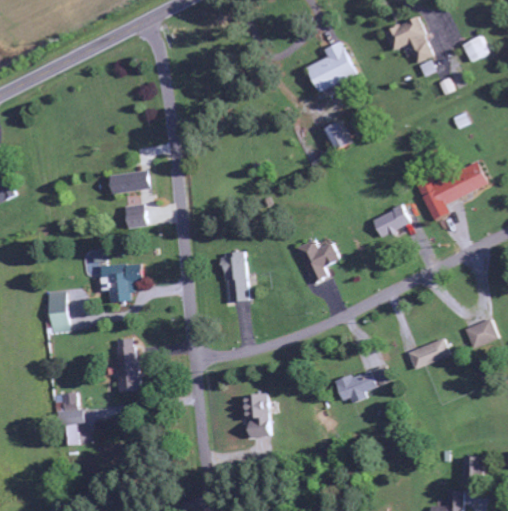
[(384,31),(392,51),(407,44),(415,64),(434,56),(417,17),(384,31)]
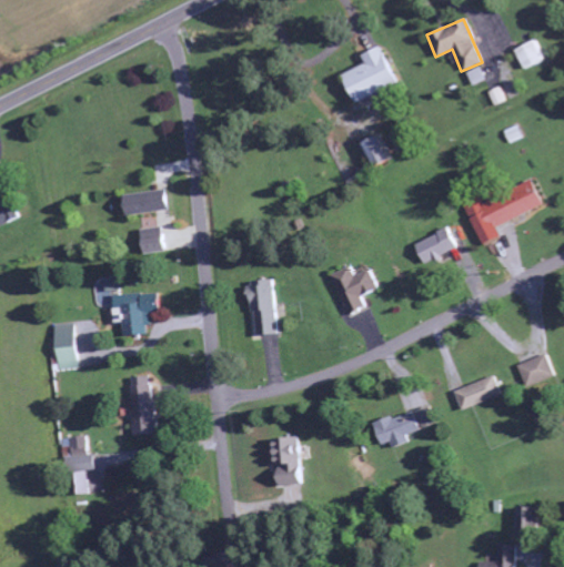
[(511,50),(520,70),(542,59),(533,39),(511,50)]
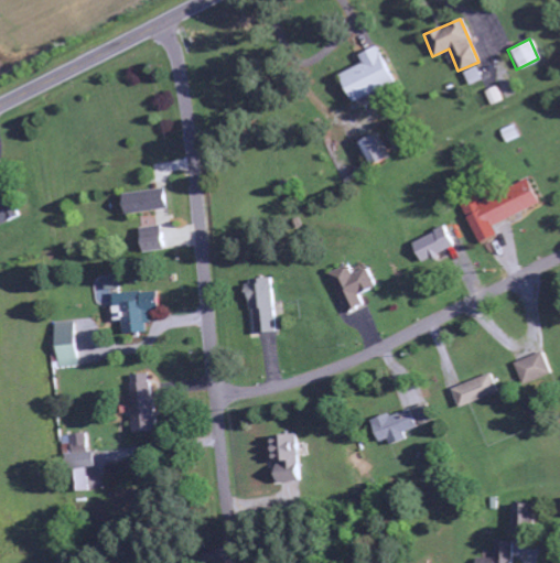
[(357,54),(361,63),(340,72),(353,100),(394,82),(377,45),(357,54)]
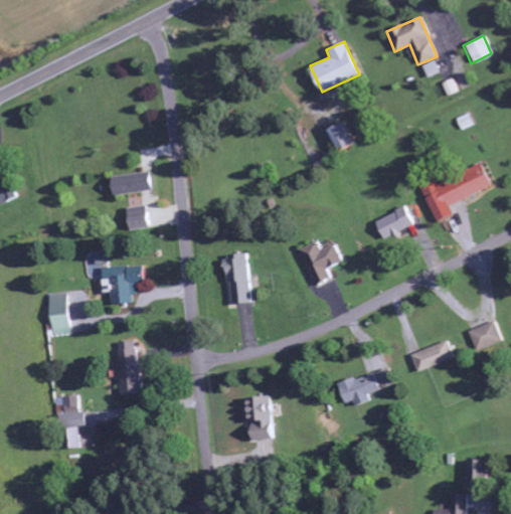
[(420,65),(427,77),(439,71),(434,59),(420,65)]
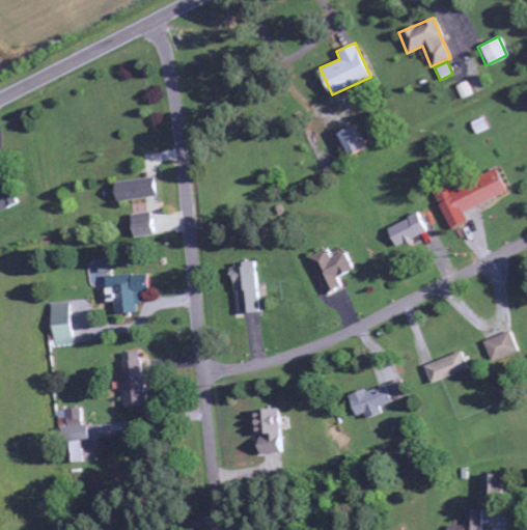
[(453,85),(460,98),(469,93),(463,81),(453,85)]
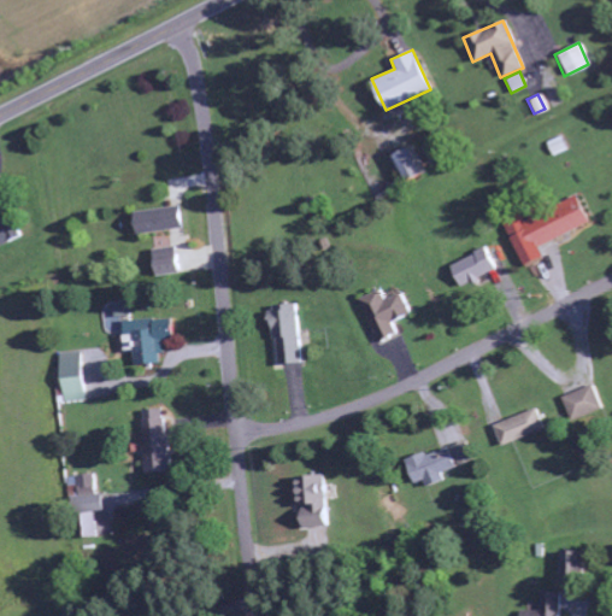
[(389,156),(402,183),(425,172),(412,146),(389,156)]
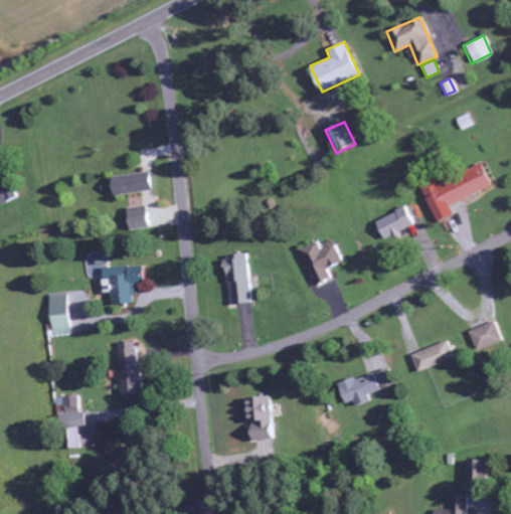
[(492,186),(481,159),(420,184),(437,222),(454,214),(450,204),(492,186)]
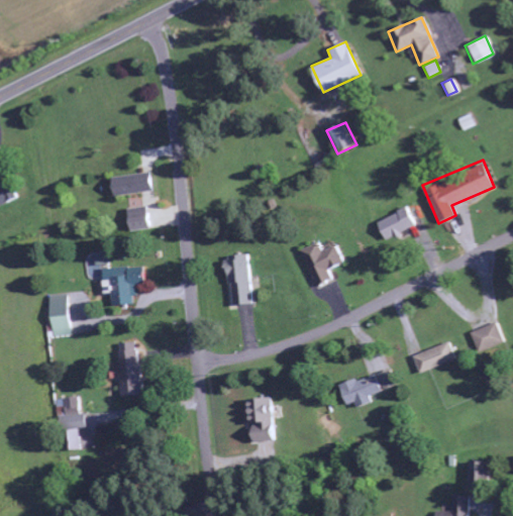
[(154,191),(151,172),(112,176),(114,195),(154,191)]
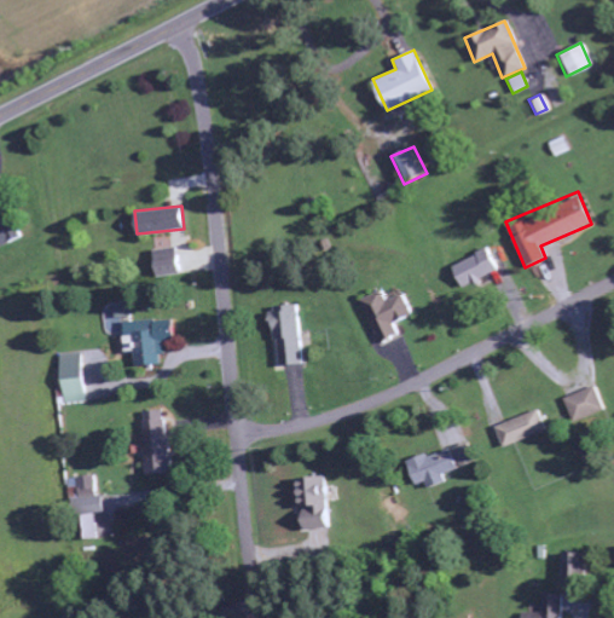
[(0,244),(19,237),(11,217),(0,220),(0,244)]
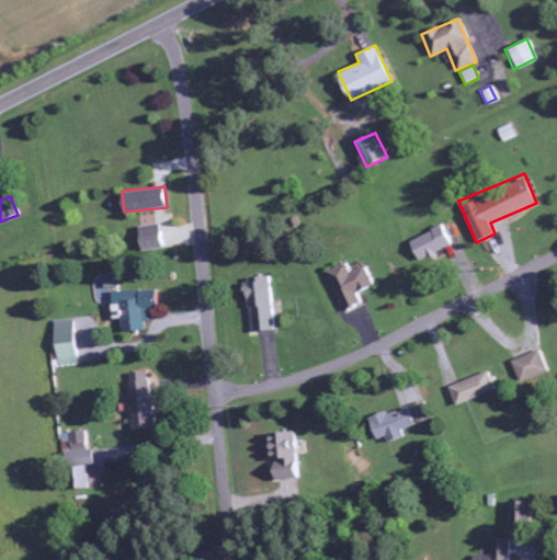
[(163,248),(160,224),(138,226),(141,250),(163,248)]
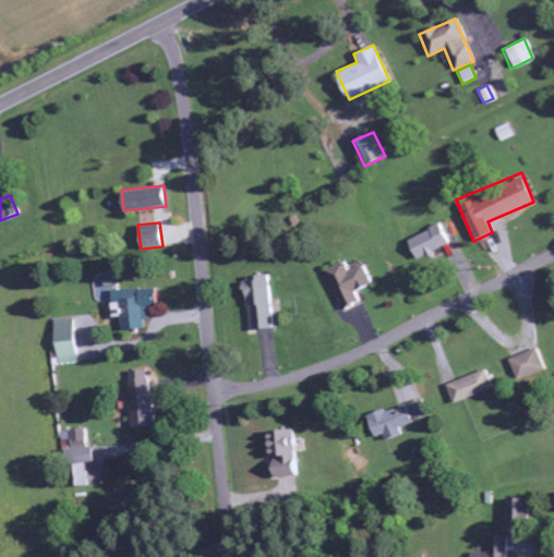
[(449,244),(441,225),(406,238),(414,258),(449,244)]
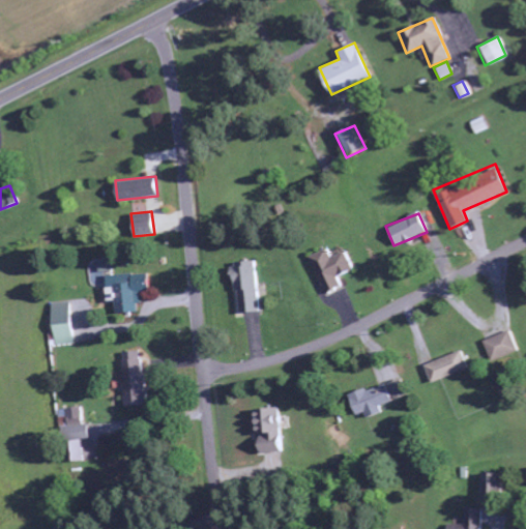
[(345,250),(331,256),(327,247),(308,257),(325,294),(342,287),(338,276),(354,269),(345,250)]
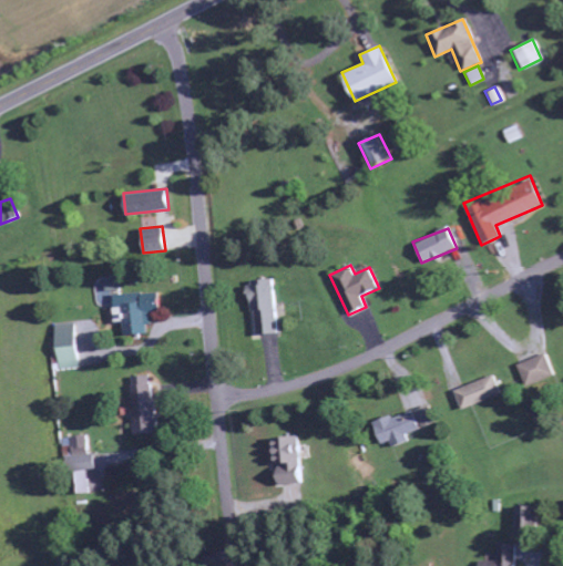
[(103,276),(104,290),(119,288),(116,274),(103,276)]
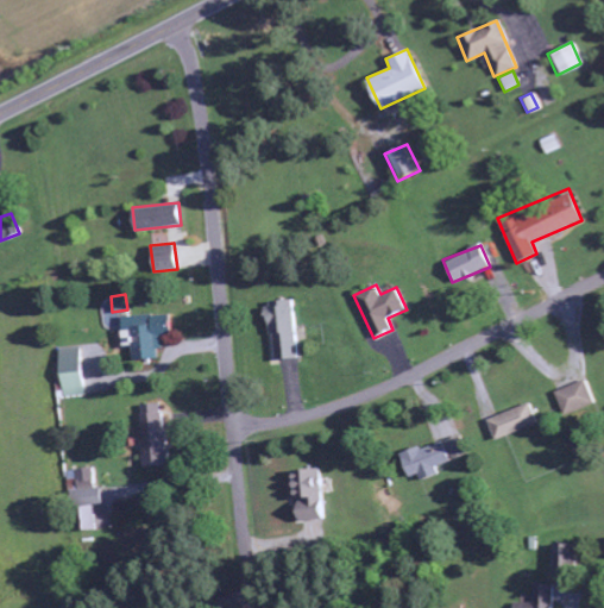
[(297,358),(294,300),(268,301),(271,359),(297,358)]
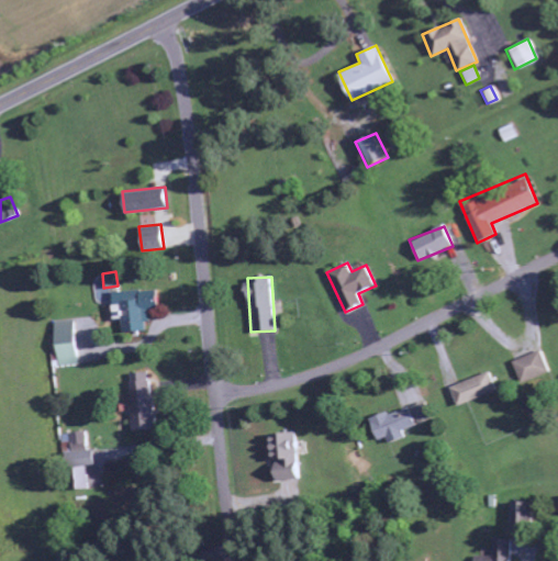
[(110,292),(112,320),(121,318),(122,332),(148,329),(146,309),(159,307),(157,288),(110,292)]
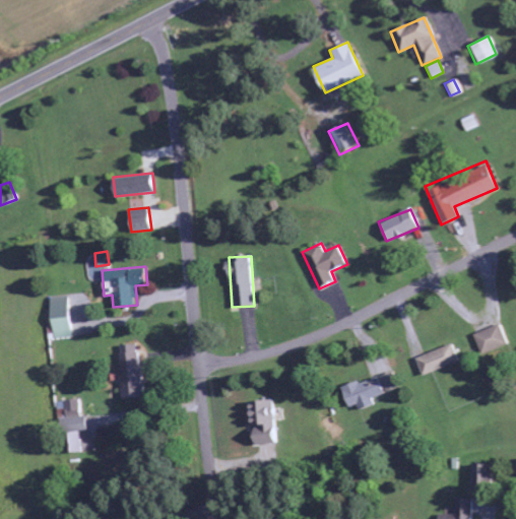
[(70,336),(69,296),(49,297),(51,337),(70,336)]
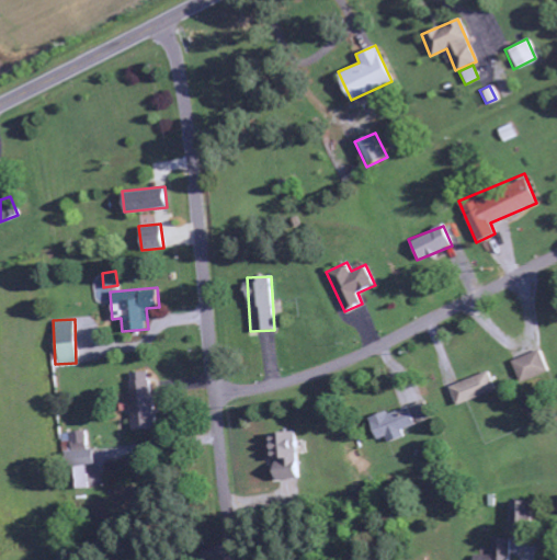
[(548,370),(541,349),(511,361),(519,383),(548,370)]
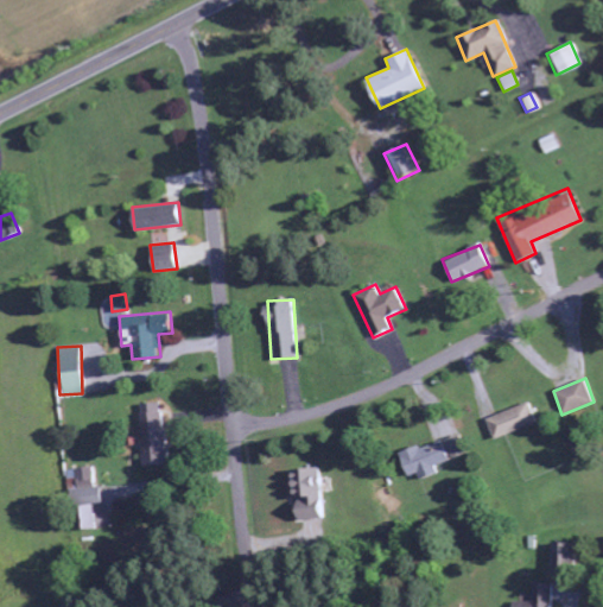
[(141,466),(166,465),(163,402),(138,404),(141,466)]
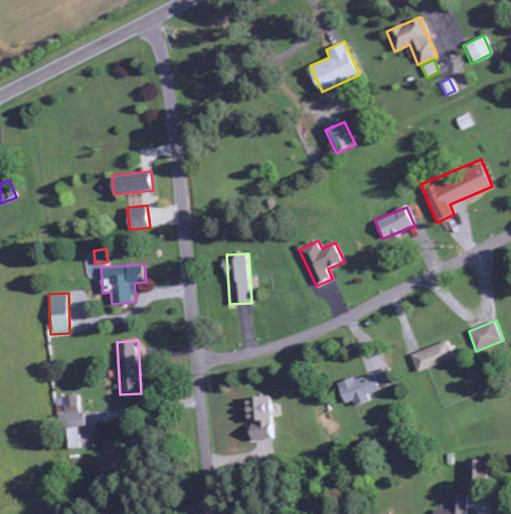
[(455,359),(450,341),(412,352),(417,370),(455,359)]
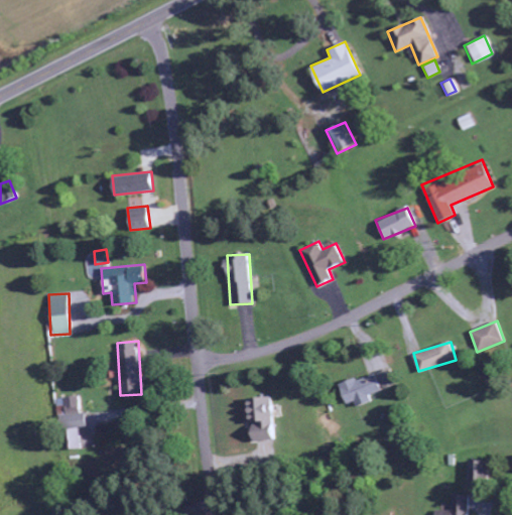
[(372,401),(369,394),(394,385),(388,368),(340,385),(347,404),(355,401),(356,407),(372,401)]
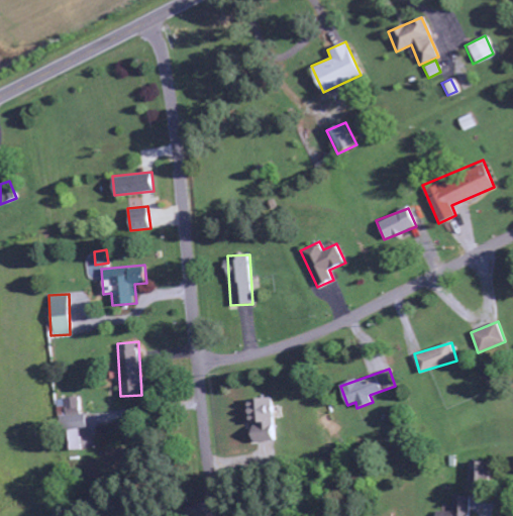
[(57,399),(63,449),(90,446),(86,413),(80,414),(78,396),(57,399)]
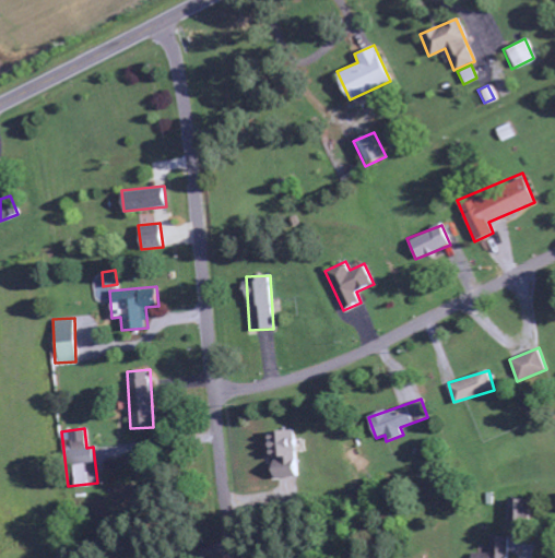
[(273,477),(298,475),(295,428),(263,431),(266,459),(272,458),(273,477)]
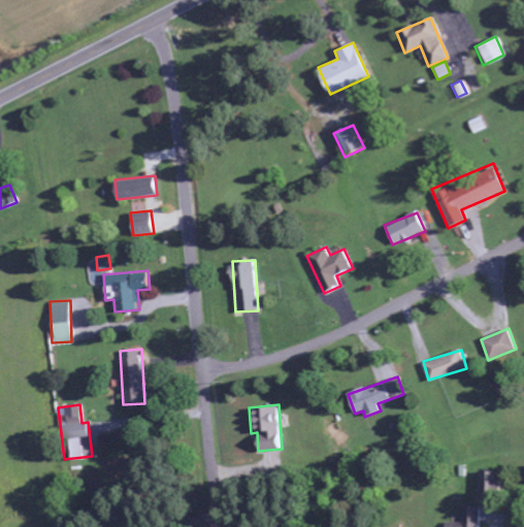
[(477,470),(477,499),(500,499),(499,470),(477,470)]
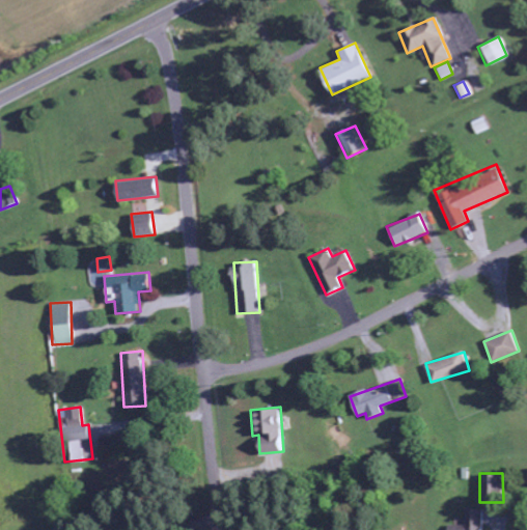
[(445,529),(481,529),(481,508),(463,508),(463,525),(445,525),(445,529)]
